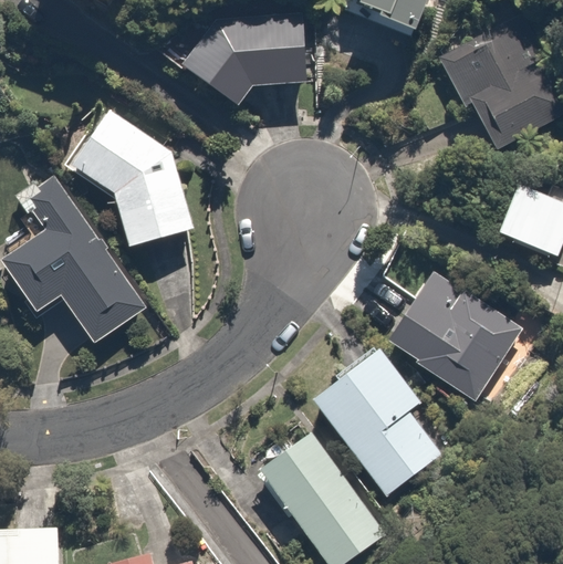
[(433,24),(430,0),(365,0),(366,11),(387,10),(388,27),(433,24)]
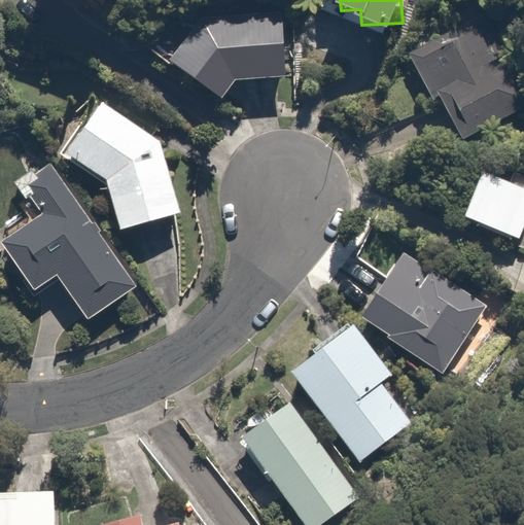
[(168,56),(166,62),(217,105),(239,83),(286,77),(280,19),(202,20),(168,56)]
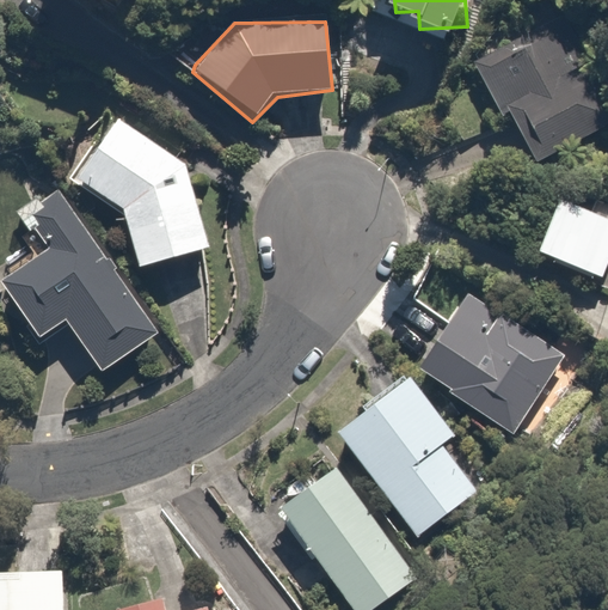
[(599,129),(545,29),(478,62),(529,164),(599,129)]
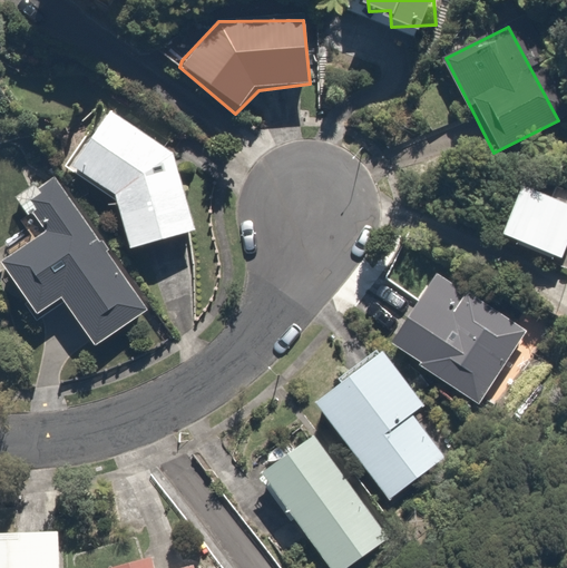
[(173,152),(114,113),(111,115),(72,172),(115,199),(130,248),(197,227),(173,152)]
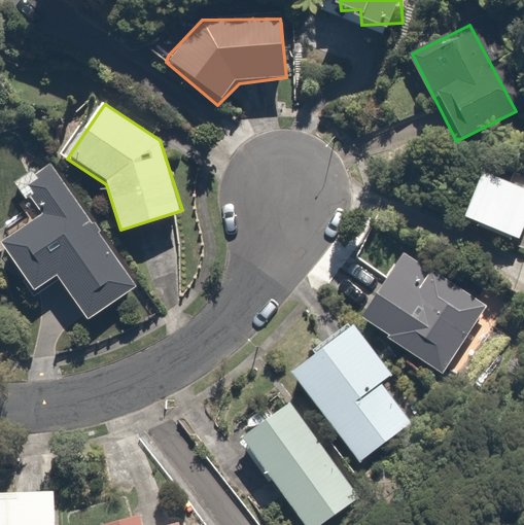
[(143,288),(45,161),(14,184),(37,215),(2,242),(38,289),(53,278),(91,328),(143,288)]
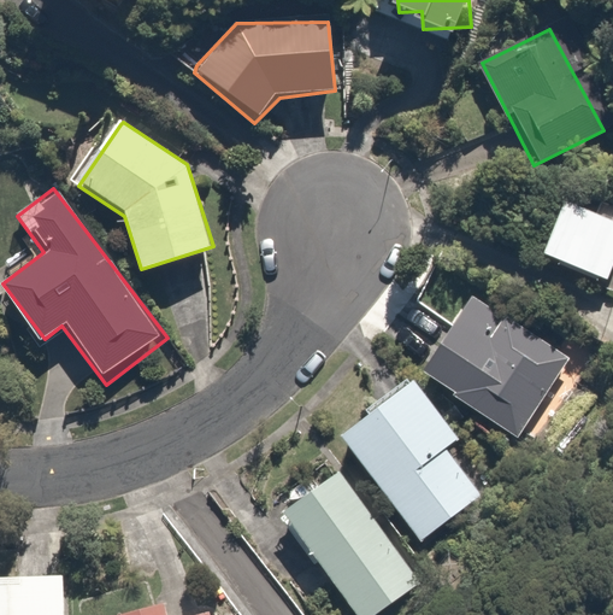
[(612,262),(612,220),(561,201),(542,258),(607,281),(612,262)]
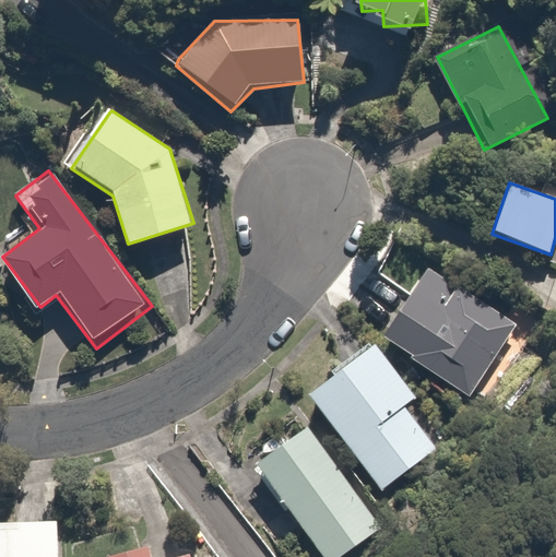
[(512,329),(434,276),(389,343),(466,395),(512,329)]
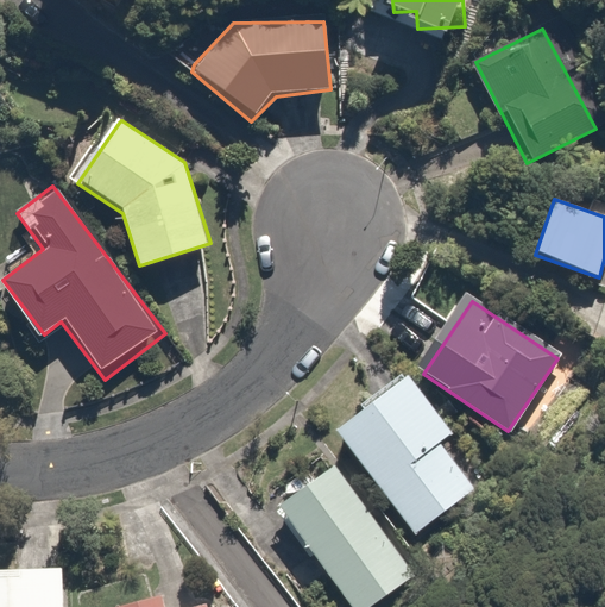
[(416,380),(340,430),(411,538),(473,496),(435,439),(449,430),(416,380)]
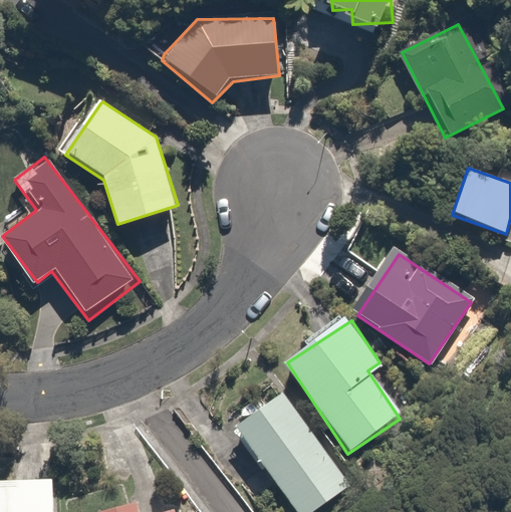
[(283,388),(236,424),(301,511),(306,511),(351,477),(283,388)]
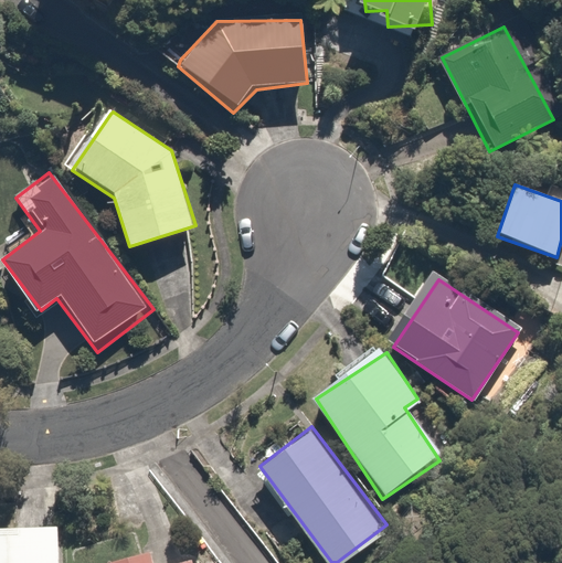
[(60,562),(60,527),(0,527),(0,562),(60,562)]
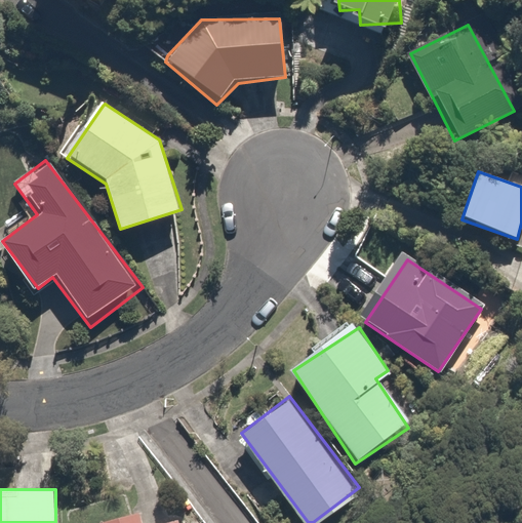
All buildings are outlined.
